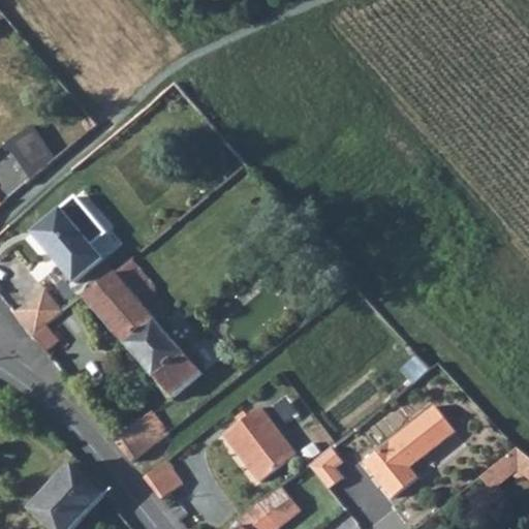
[(37,126),(9,142),(34,180),(59,156),(37,126)]
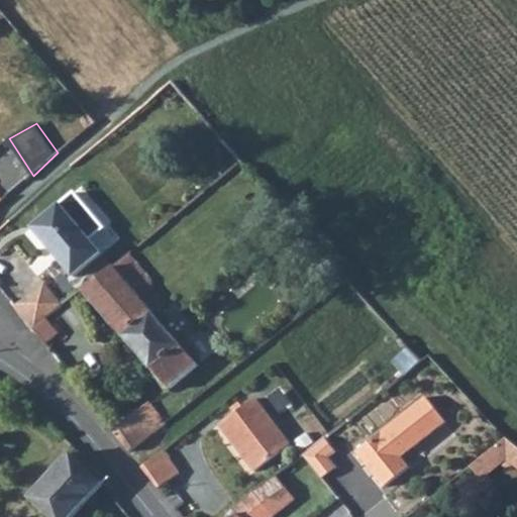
[(77,193),(33,227),(49,247),(52,245),(60,256),(58,259),(73,277),(102,254),(91,240),(105,228),(77,193)]
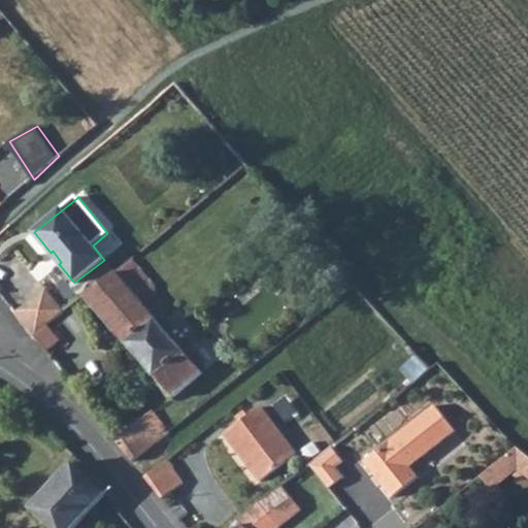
[(130,258),(113,271),(84,295),(173,399),(202,374),(140,302),(153,292),(154,286),(130,258)]
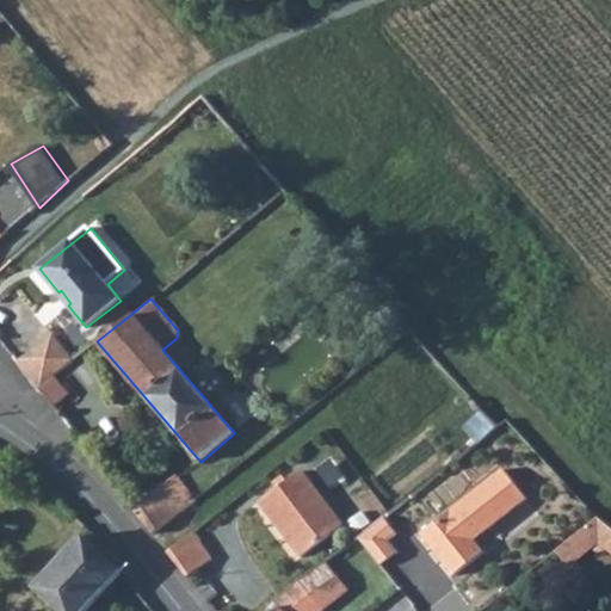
[(36,389),(37,390),(49,381),(73,362),(53,337),(35,351),(38,356),(22,369),(36,389)]
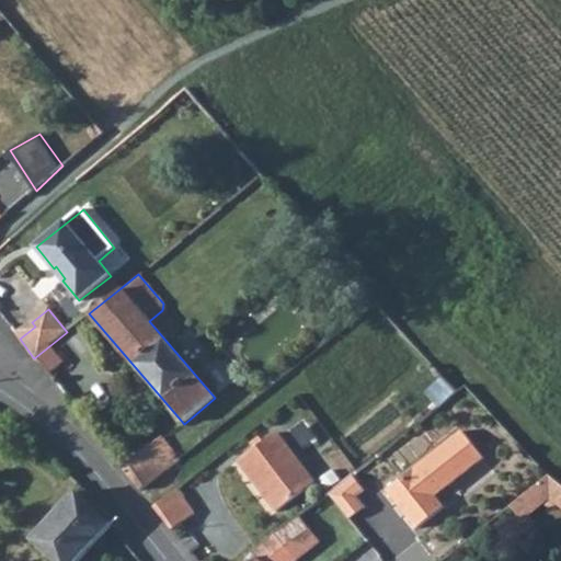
[(45,350),(34,358),(47,374),(58,365),(45,350)]
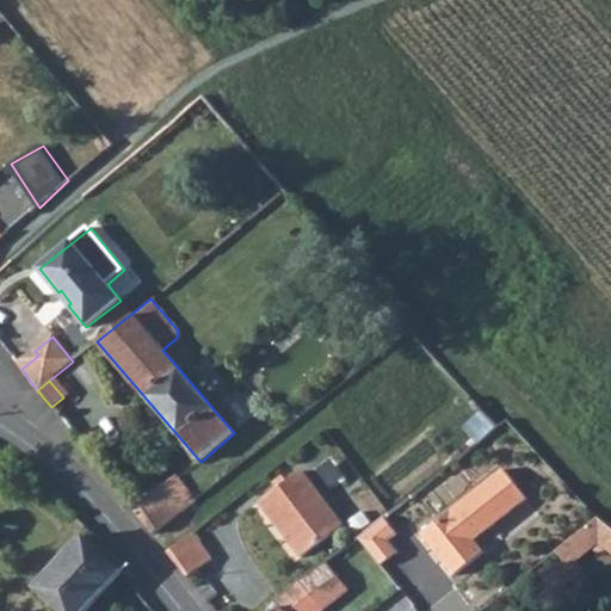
[(504,470),(421,534),(454,575),(482,553),(473,541),(526,499),(504,470)]
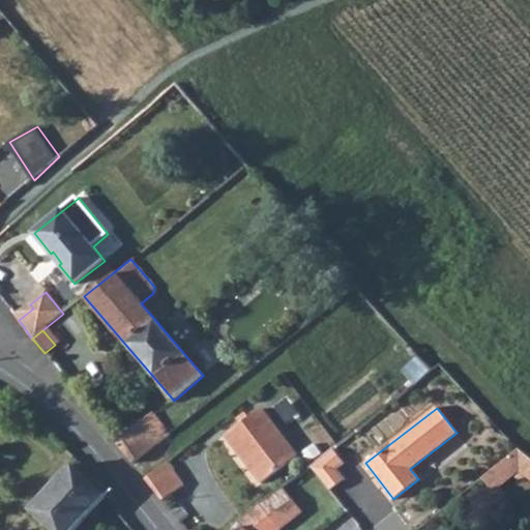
[(262,410),(228,436),(263,482),(298,455),(262,410)]
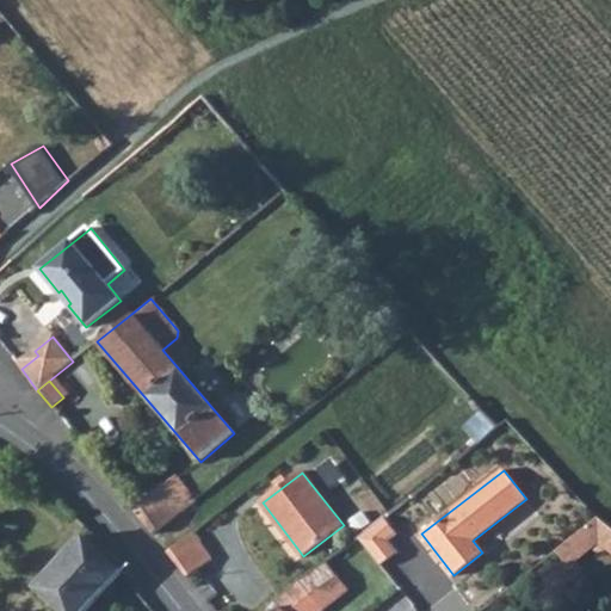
[(177,476),(131,507),(153,534),(195,501),(177,476)]
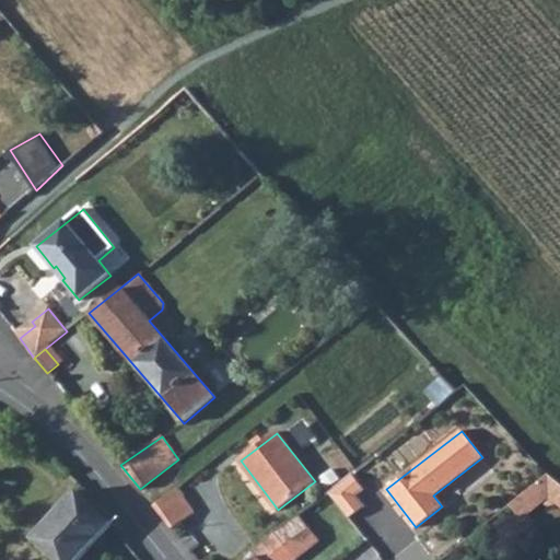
[(351,475),(327,493),(348,518),(364,506),(356,496),(363,489),(351,475)]
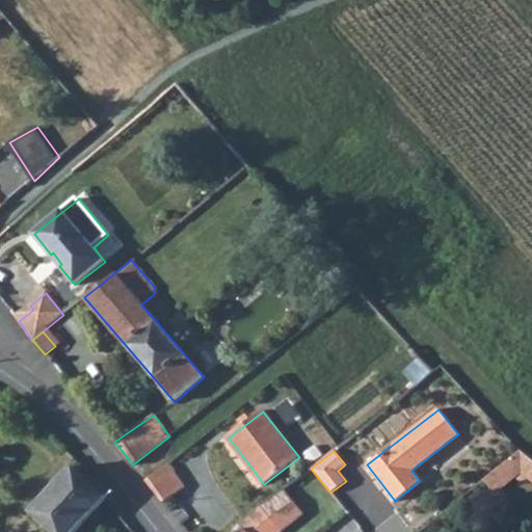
[(531,460),(521,453),(483,482),(494,495),(531,463),(531,460)]
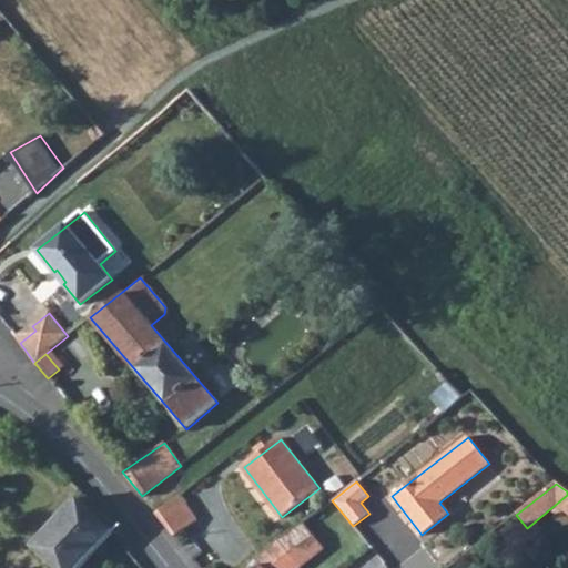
[(183,495),(156,516),(175,539),(201,518),(183,495)]
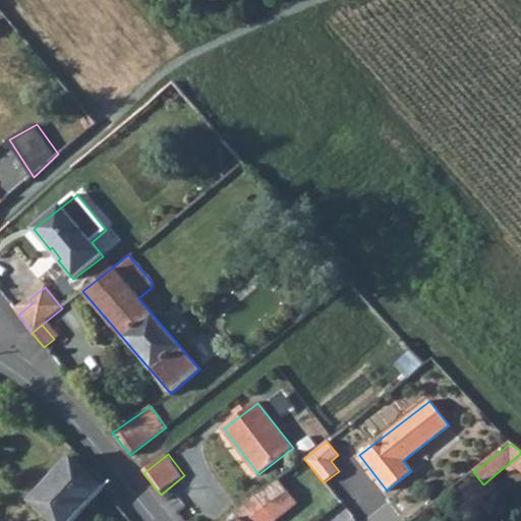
[(32,503),(49,520),(72,520),(105,487),(72,457),(32,503)]
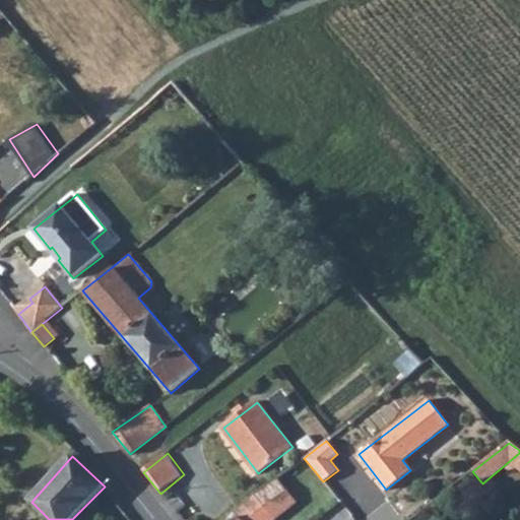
[(270,484),(256,496),(274,519),(288,509),(270,484)]
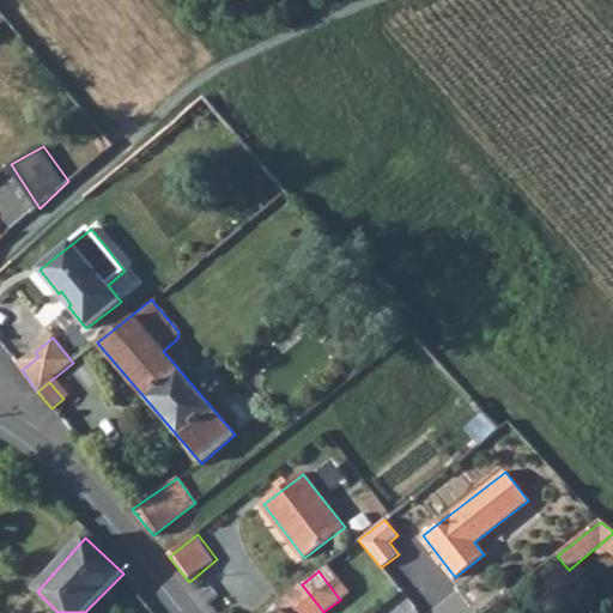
[(302,584),(265,612),(321,612),(323,612),(302,584)]
